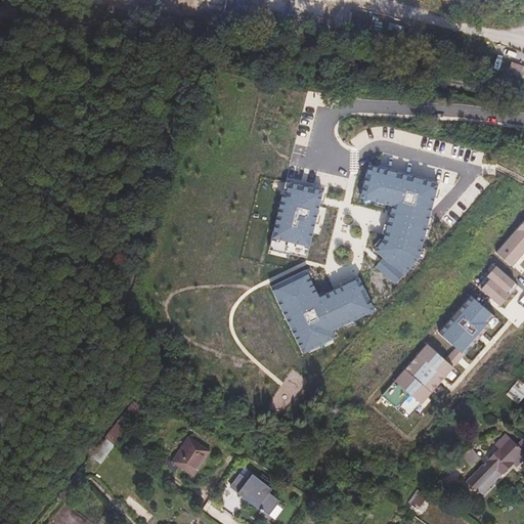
[(307,14),(321,15),(322,4),(308,3),(307,14)]
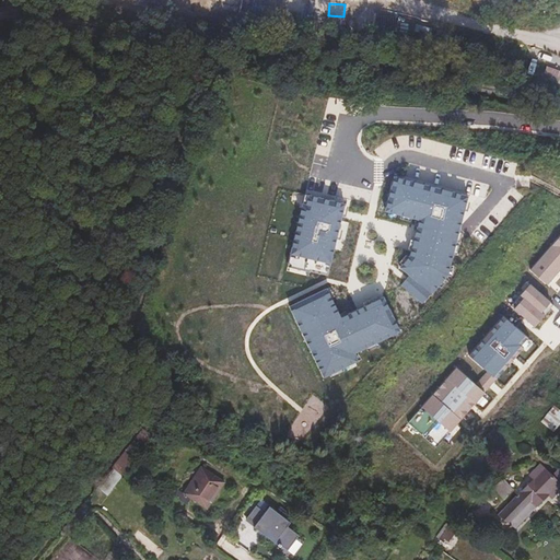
[(470,195),(393,174),(387,195),(382,213),(416,223),(408,255),(398,266),(410,276),(401,284),(424,304),(448,277),(470,195)]
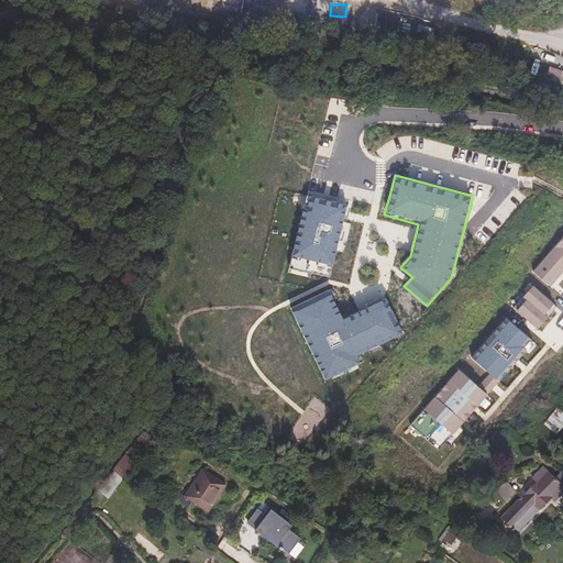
[(340,200),(309,192),(293,256),(288,274),(309,278),(311,272),(330,277),(332,266),(344,221),(350,202),(340,200)]
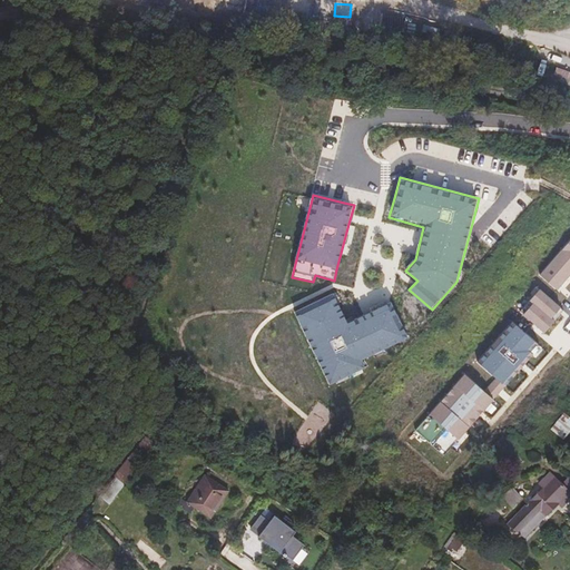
[(523,198),(513,198),(514,210),(524,210),(523,198)]
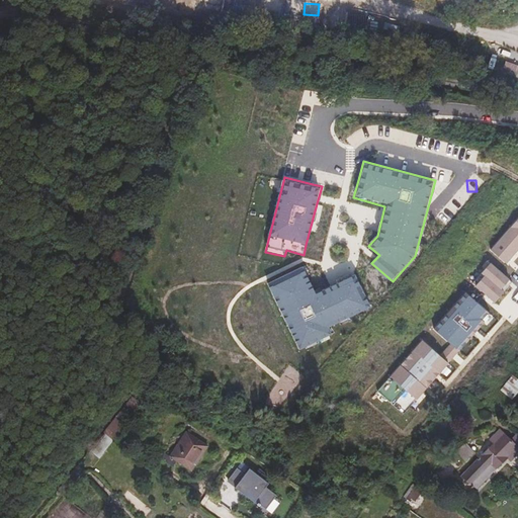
[(457,192),(447,204),(455,212),(465,200),(457,192)]
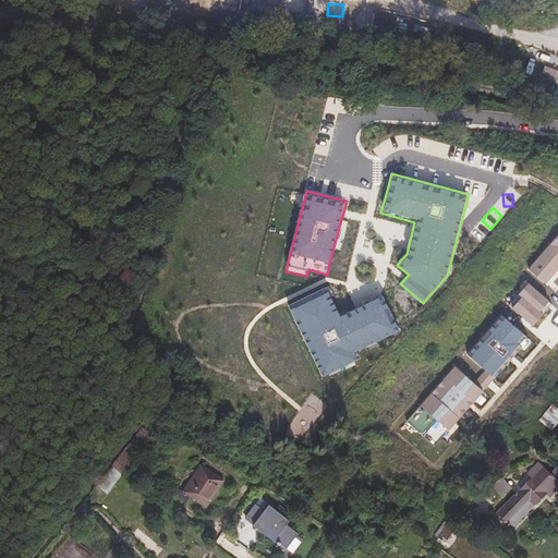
[(478,243),(490,230),(481,221),(469,233),(478,243)]
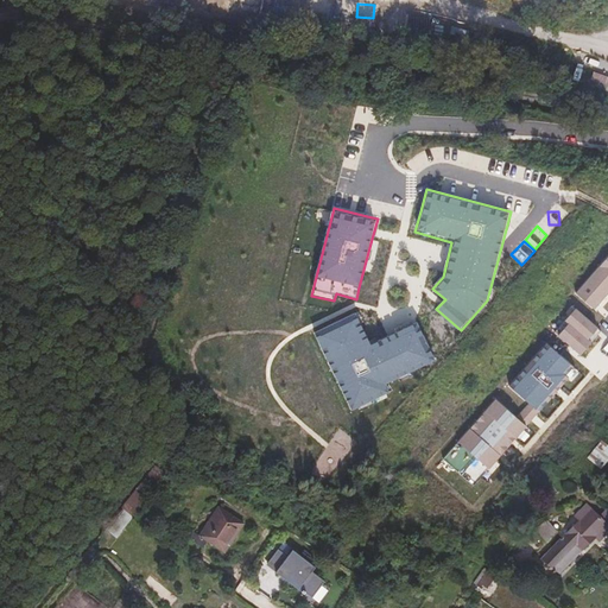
[(607,258),(576,293),(591,308),(607,291),(607,258)]
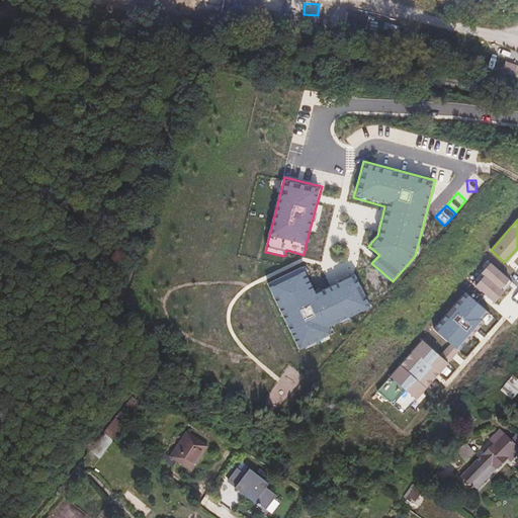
[(512,282),(491,264),(473,284),(495,301),(512,282)]
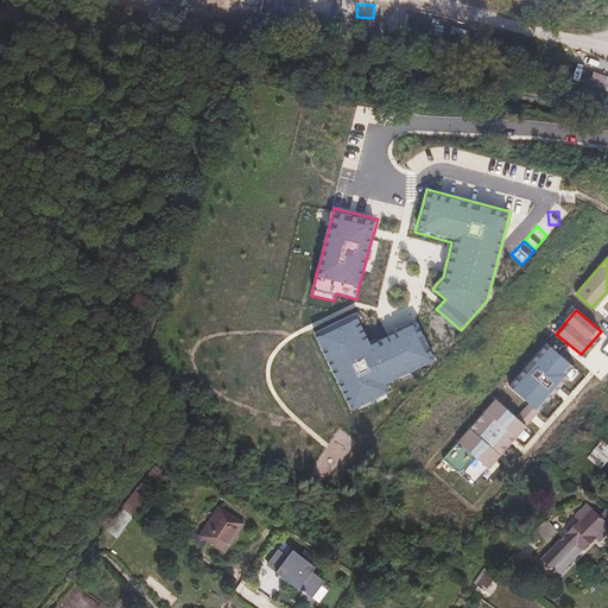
[(371,346),(356,315),(316,334),(353,411),(393,392),(388,381),(434,360),(417,323),(385,337),(371,346)]
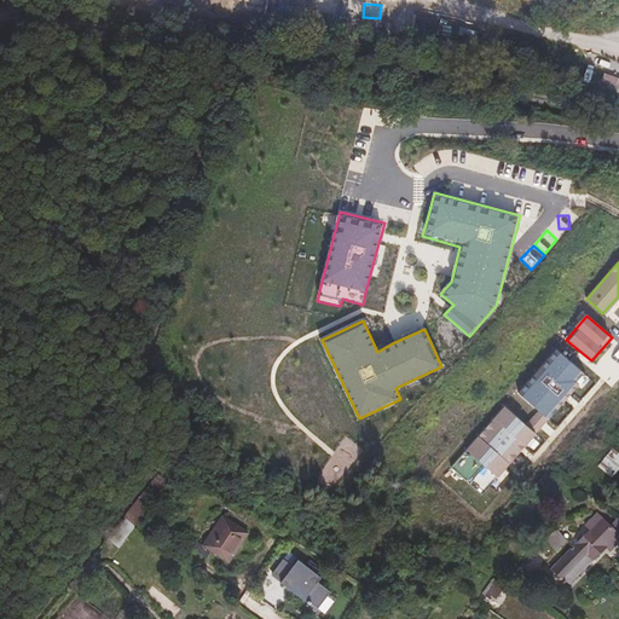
[(586,374),(559,350),(520,393),(539,409),(549,417),(586,374)]
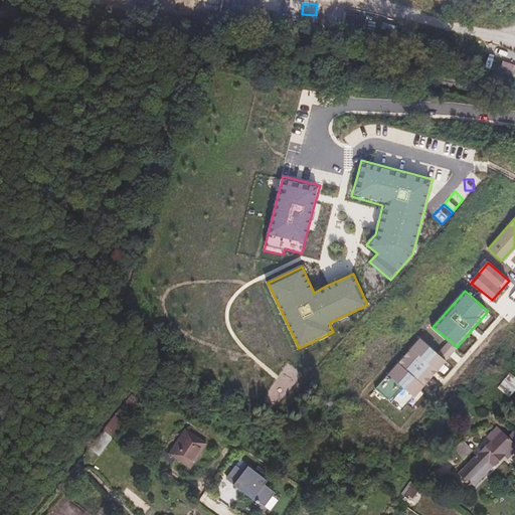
[(438,353),(418,337),(386,375),(413,397),(435,374),(446,360),(438,353)]
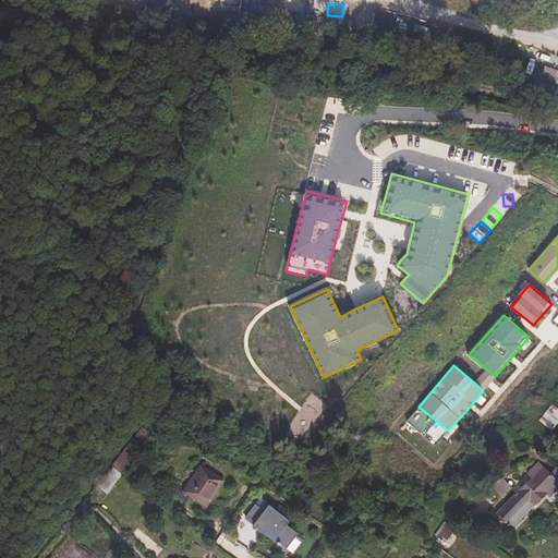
[(495,376),(486,368),(474,383),(483,390),(495,376)]
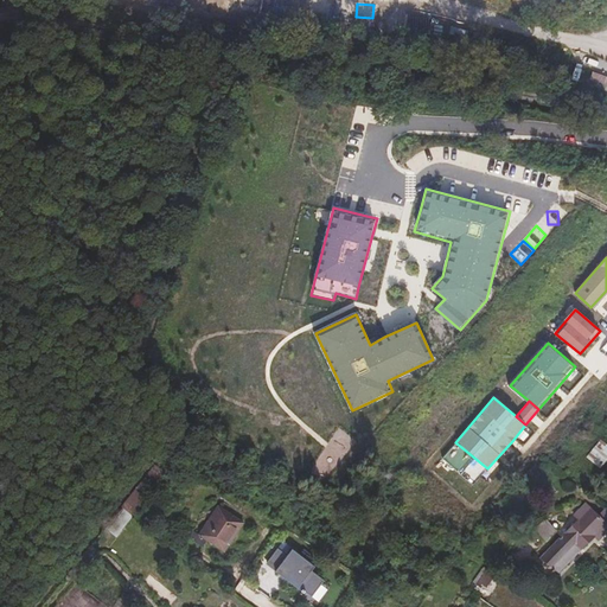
[(599,468),(606,459),(606,445),(600,439),(585,458),(599,468)]
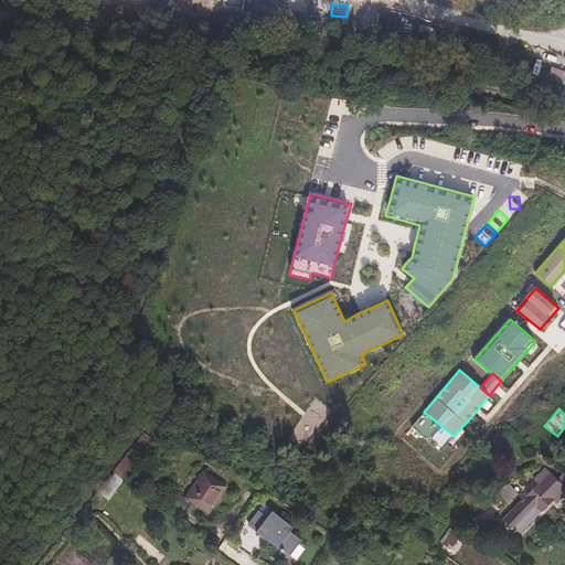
[(454,436),(424,412),(411,428),(440,452),(454,436)]
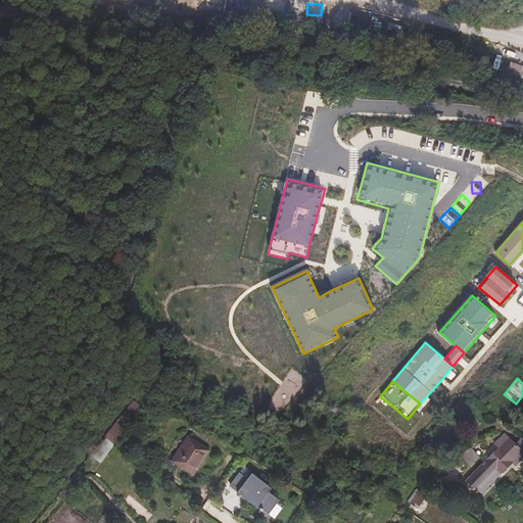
[(109,442),(109,443),(132,416),(125,410),(106,431),(104,434),(102,437),(109,442)]
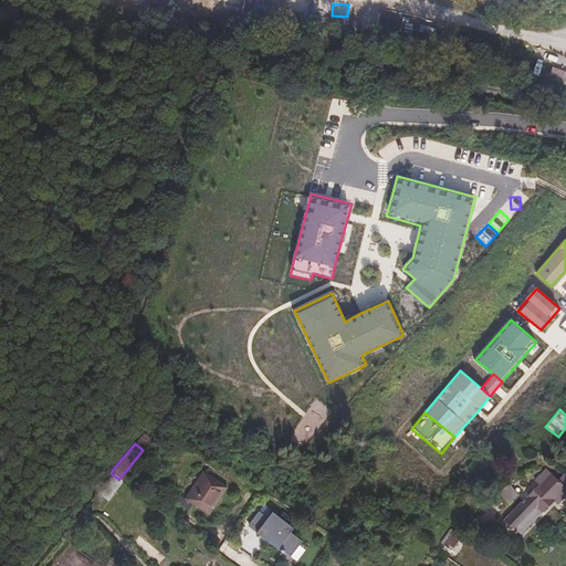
[(502,521),(512,532),(534,510),(541,515),(556,501),(559,504),(565,498),(565,489),(544,468),(533,478),(540,483),(502,521)]
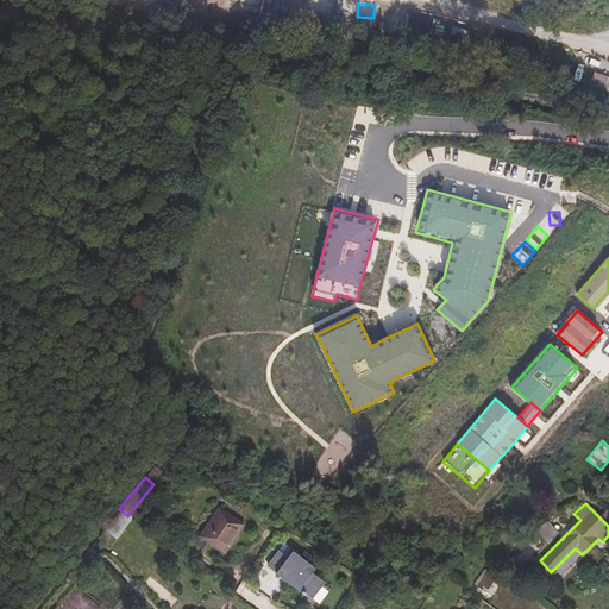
[(119,509),(100,531),(108,538),(127,515),(119,509)]
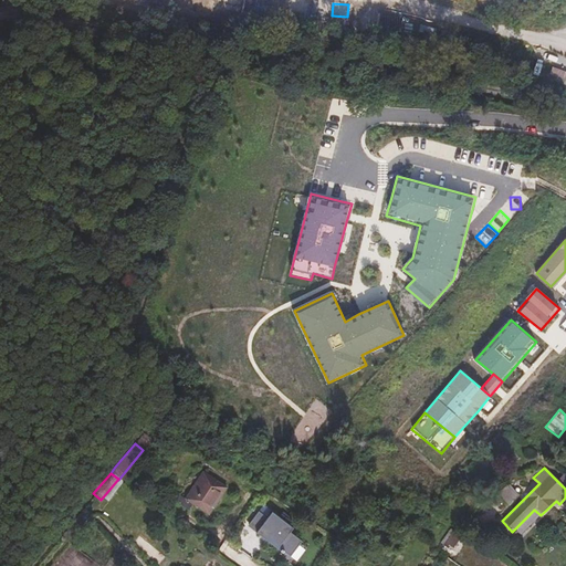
[(203,474),(185,501),(180,498),(176,504),(188,513),(192,507),(208,517),(227,491),(203,474)]
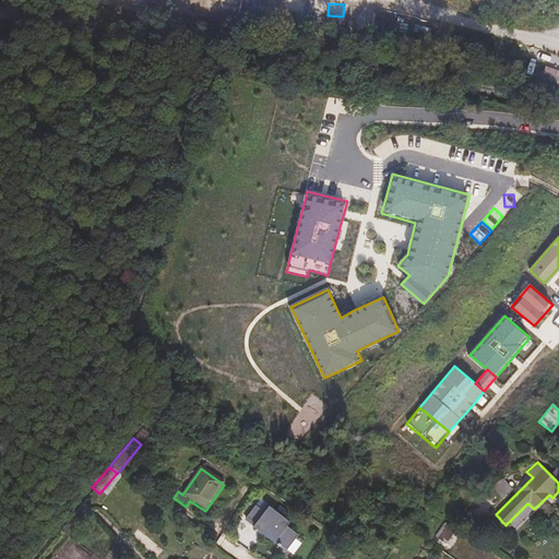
[(490,489),(499,498),(510,487),(501,478),(490,489)]
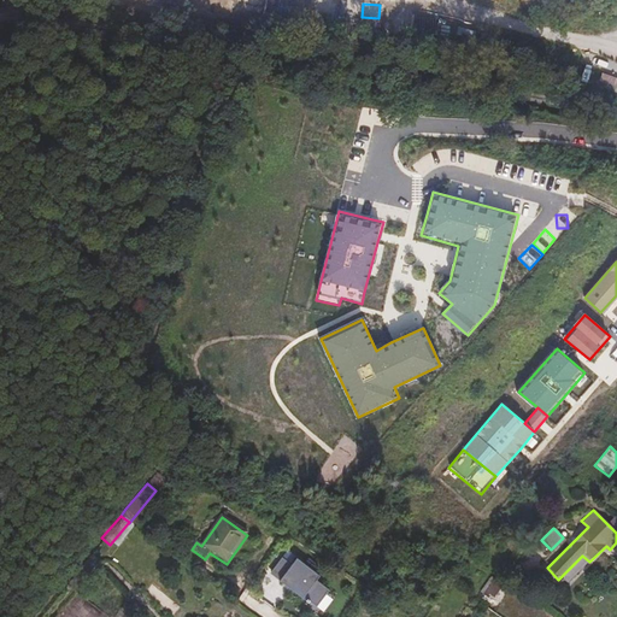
[(101,538),(88,556),(95,562),(110,545),(101,538)]
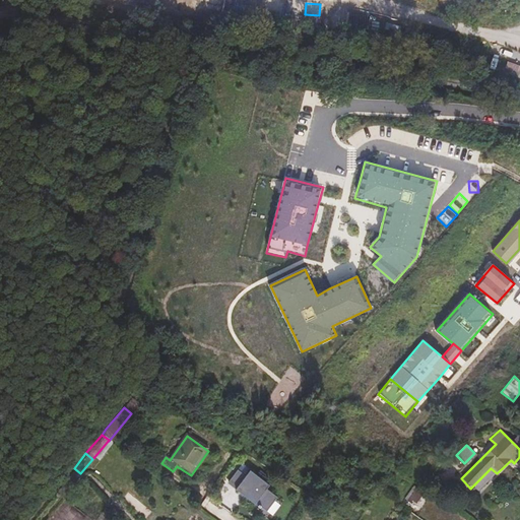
[(491,468),(470,489),(476,494),(497,473),(491,468)]
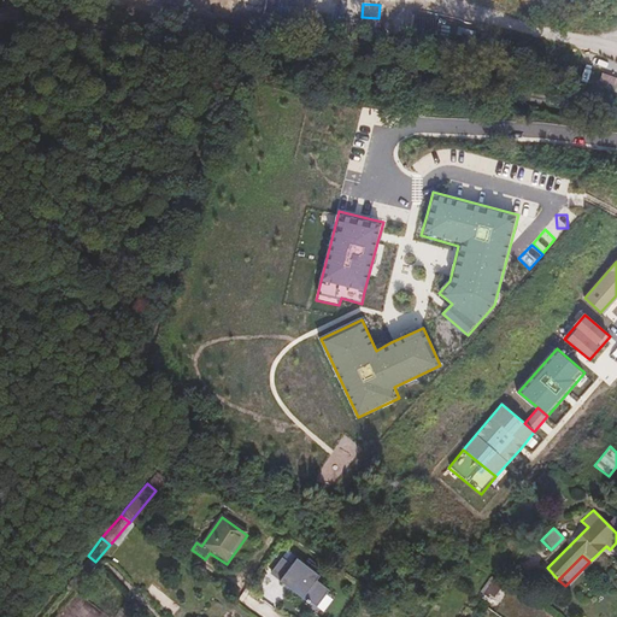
[(313,585),(317,581),(294,563),(288,570),(278,562),(269,575),(278,582),(276,585),(305,607),(306,606),(313,611),(325,594),(313,585)]
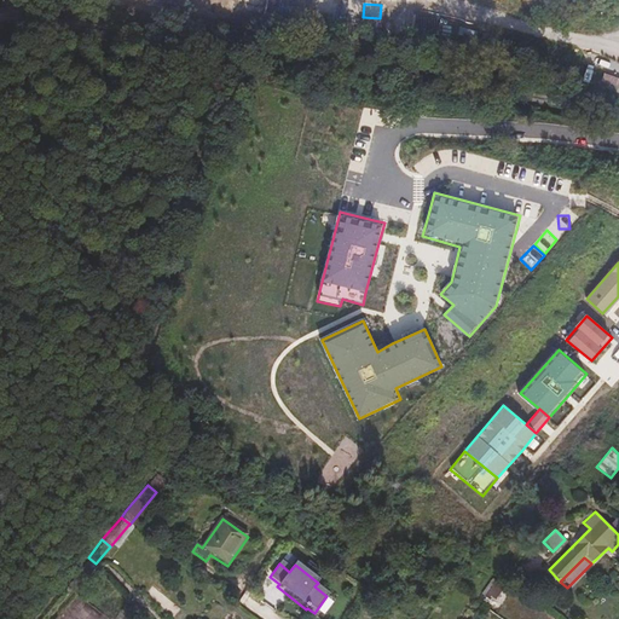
[(497,580),(485,596),(493,602),(504,586),(497,580)]
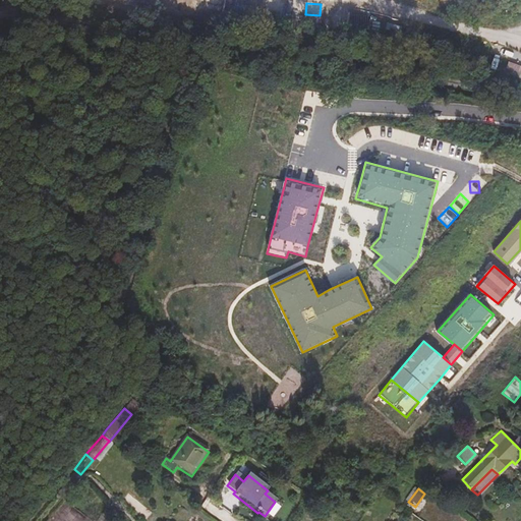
[(317,505),(307,498),(302,508),(309,512),(312,512),(317,505)]
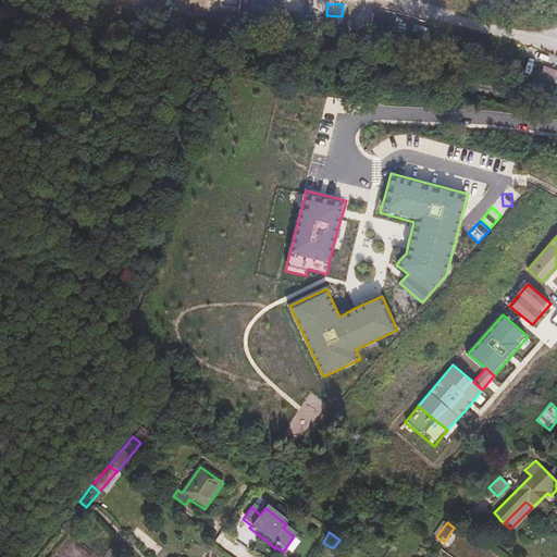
[(93,555),(94,556),(99,556),(109,546),(102,541),(93,555)]
